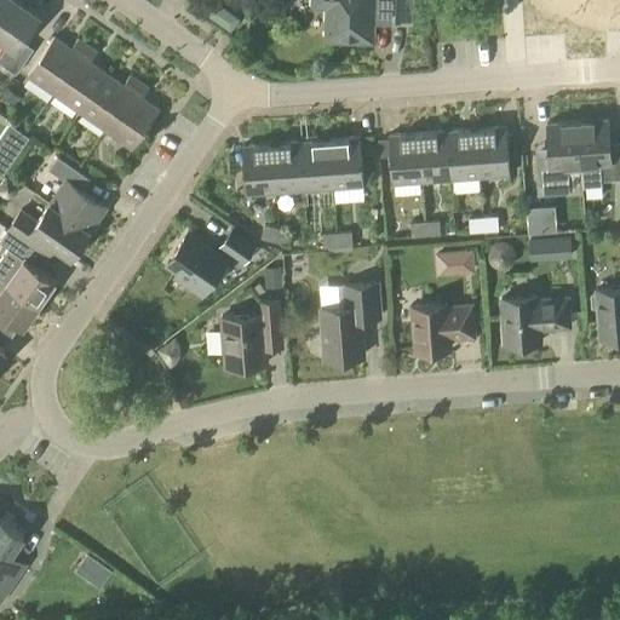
[(0,0),(0,23),(17,0),(16,0),(0,0)]
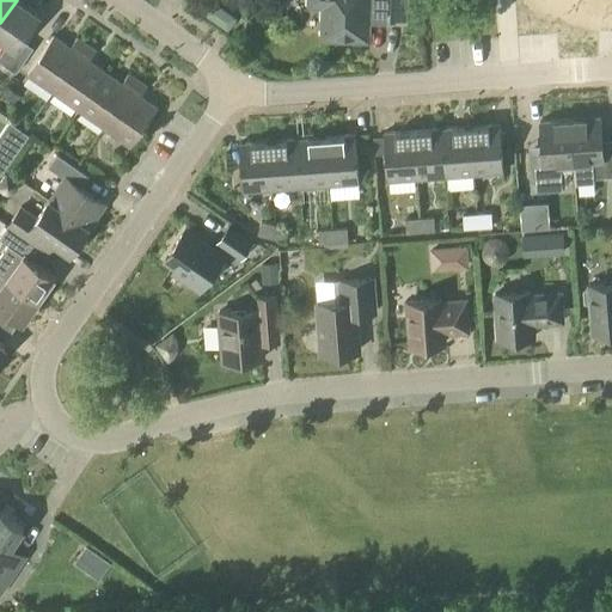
[(17,0),(0,23),(0,38),(7,44),(0,54),(0,62),(16,74),(32,49),(22,41),(40,16),(17,0)]
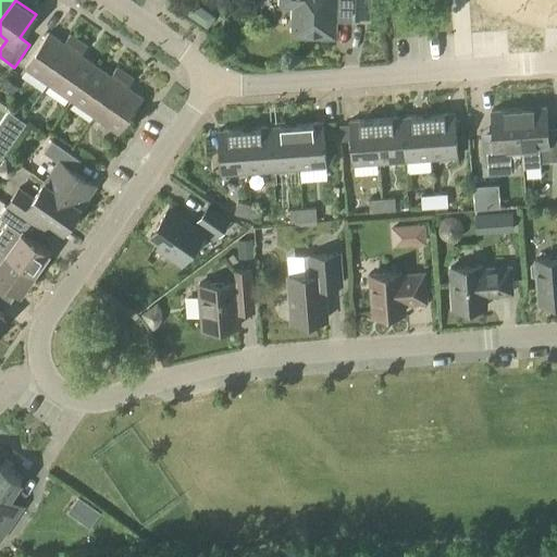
[(349,20),(349,0),(281,0),(281,5),(294,7),(293,36),(334,37),(334,20),(349,20)]
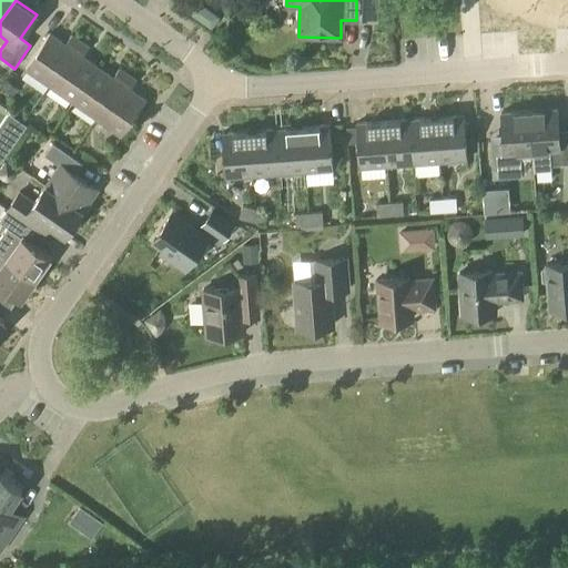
[(198,2),(198,1),(190,13),(201,21),(205,14),(204,7),(198,2)]
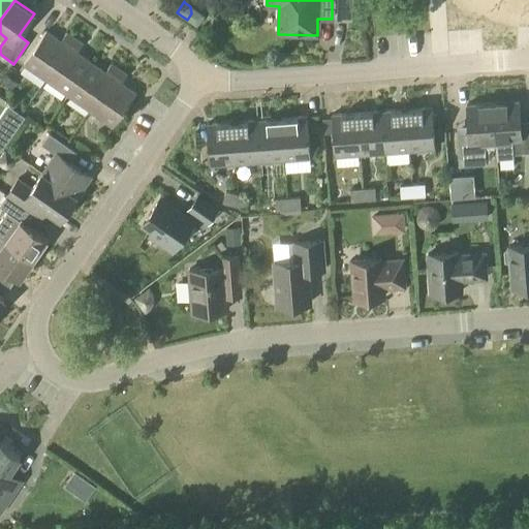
[(45,81),(74,39),(66,33),(61,41),(45,31),(23,64),(45,81)]
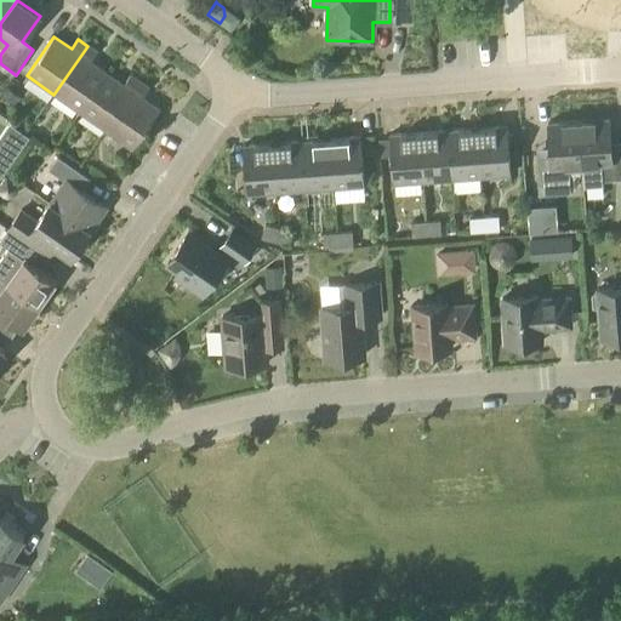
[(80,113),(107,74),(90,62),(97,52),(87,46),(53,95),(80,113)]
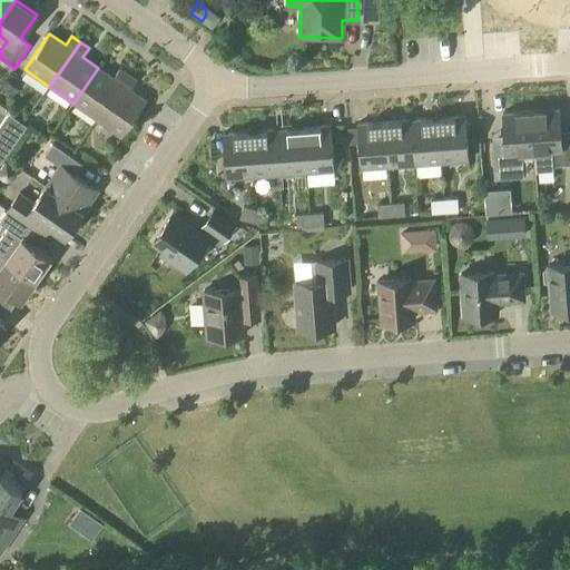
[(97,120),(128,76),(119,69),(114,78),(98,68),(74,104),(97,120)]
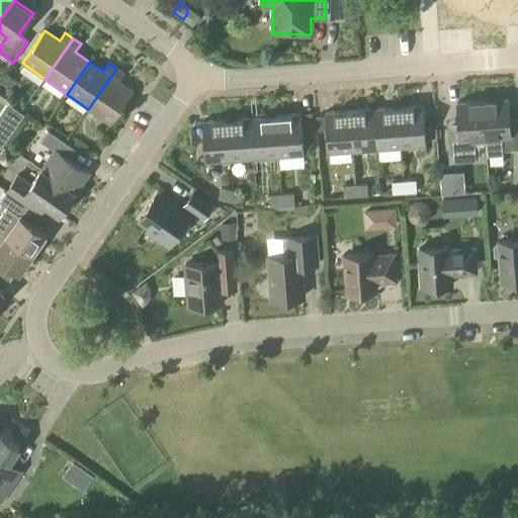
[(116,69),(88,109),(110,124),(134,92),(118,82),(124,74),(116,69)]
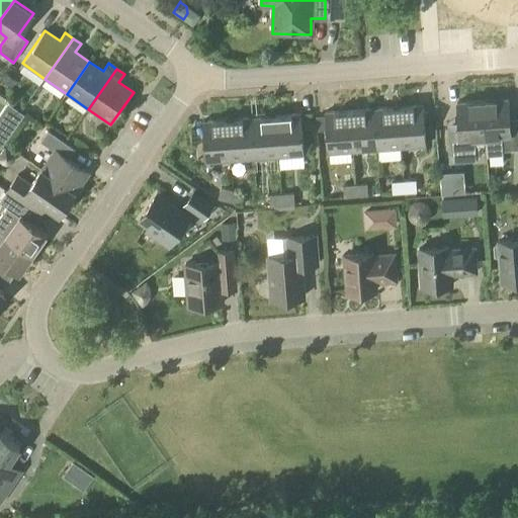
[(482,102),(485,138),(487,156),(502,155),(502,152),(517,150),(517,124),(509,125),(507,100),(482,102)]
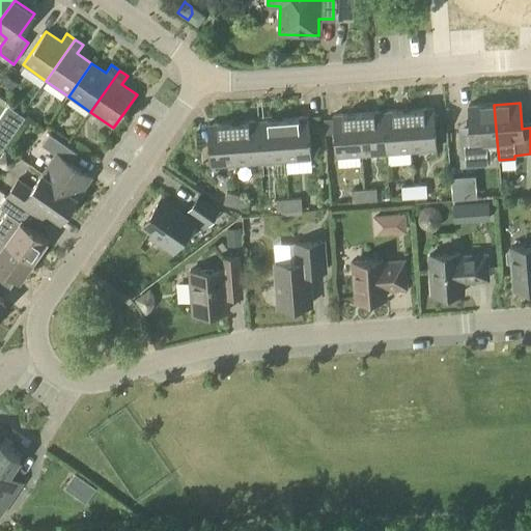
[(485,142),(497,141),(494,105),(469,107),(471,134),(458,134),(460,160),(460,166),(486,165),(485,142)]
